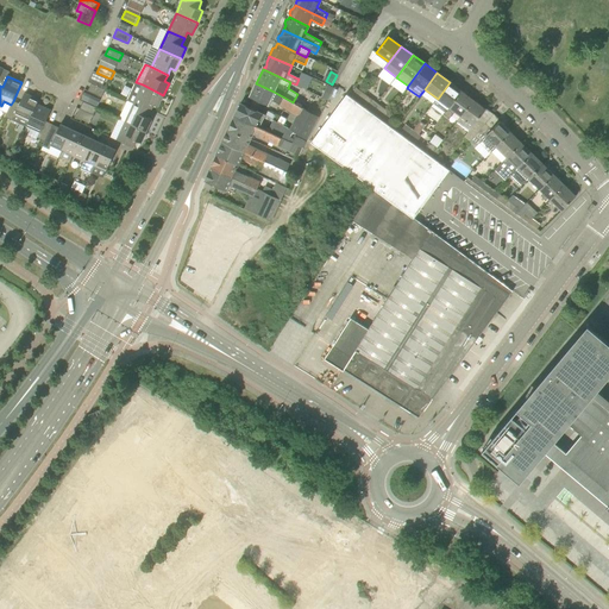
[(158,107),(163,95),(143,85),(136,82),(127,100),(135,104),(151,111),(154,105),(158,107)]
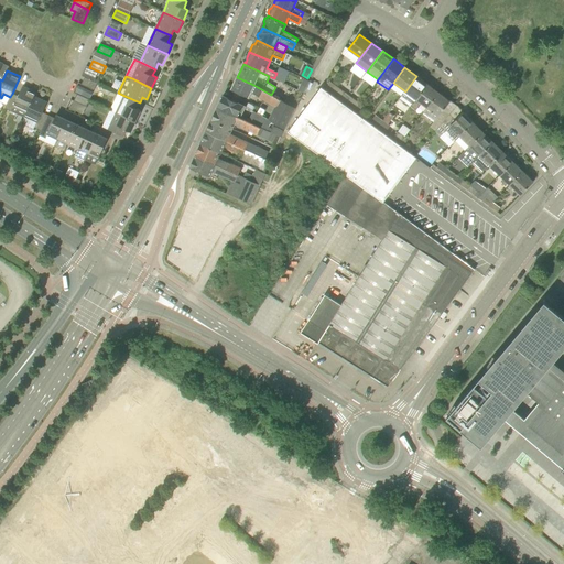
[(411,106),(427,85),(416,76),(405,91),(400,98),(411,106)]
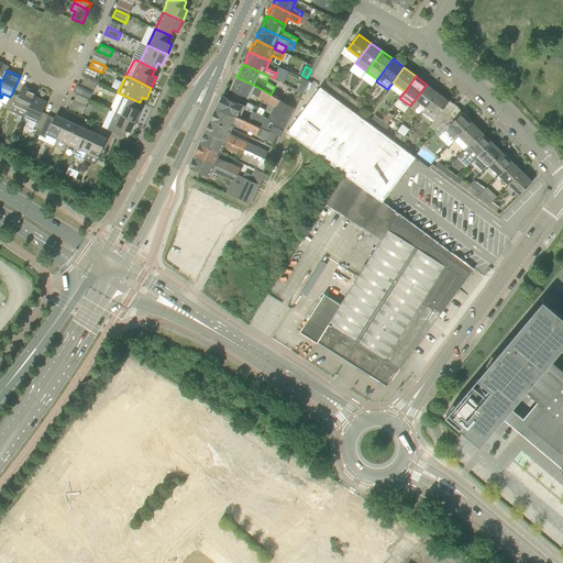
[(95,90),(96,86),(97,83),(94,81),(85,77),(81,84),(95,90)]
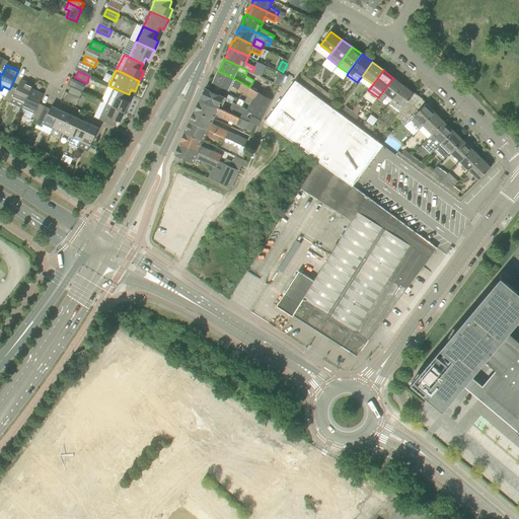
[(213,82),(228,89),(230,84),(238,89),(242,83),(233,78),(218,71),(213,82)]
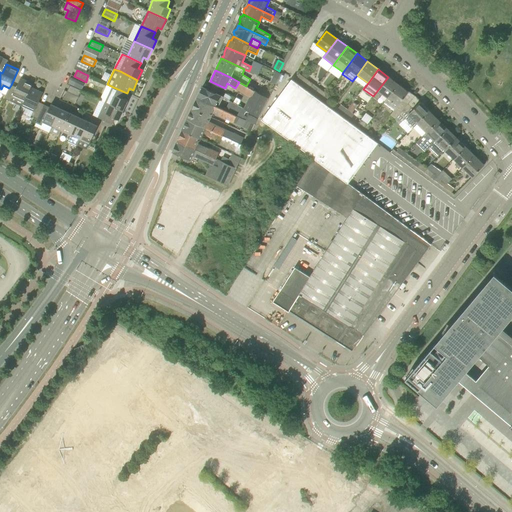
[(275,71),(270,82),(276,84),(281,74),(275,71)]
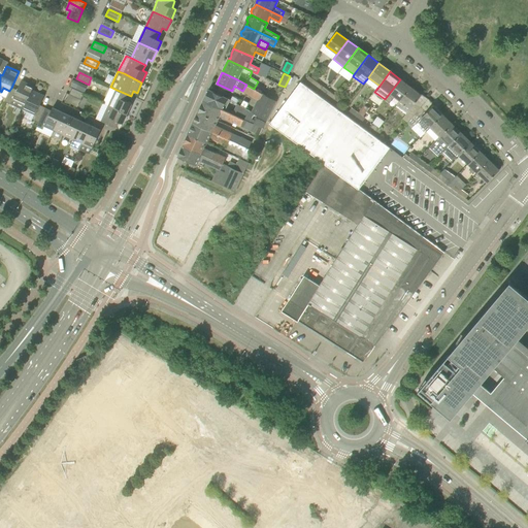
[(309,76),(306,80),(314,86),(317,81),(309,76)]
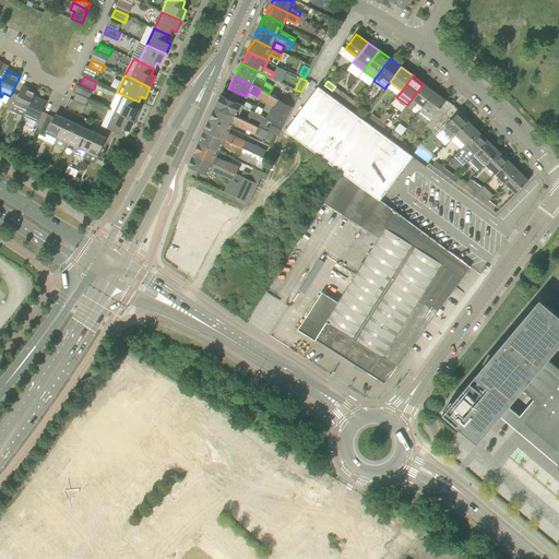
[(435,92),(424,84),(407,105),(413,109),(417,102),(424,107),(435,92)]
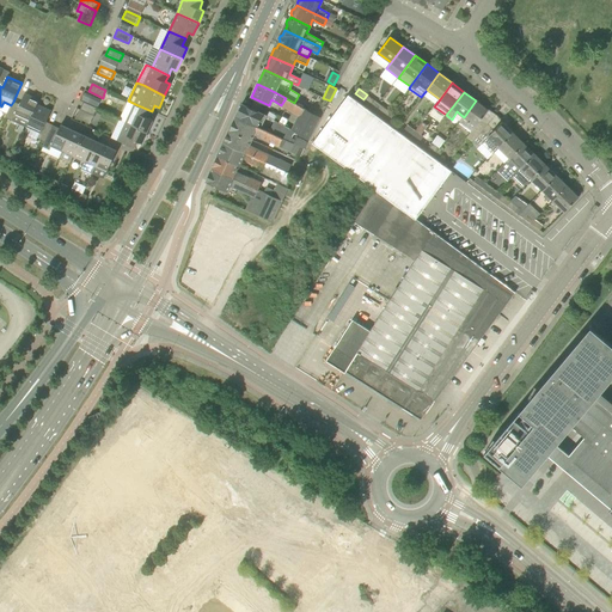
[(26,127),(37,104),(40,101),(25,93),(19,105),(13,102),(11,105),(5,117),(26,127)]
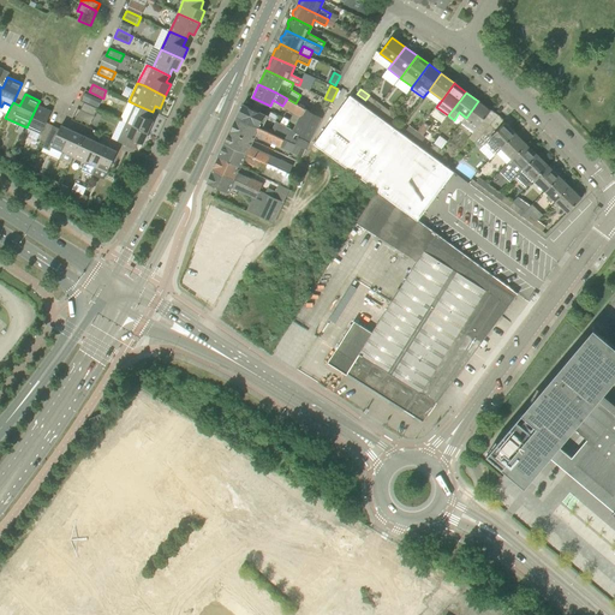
[(85,94),(82,101),(89,103),(93,97),(85,94)]
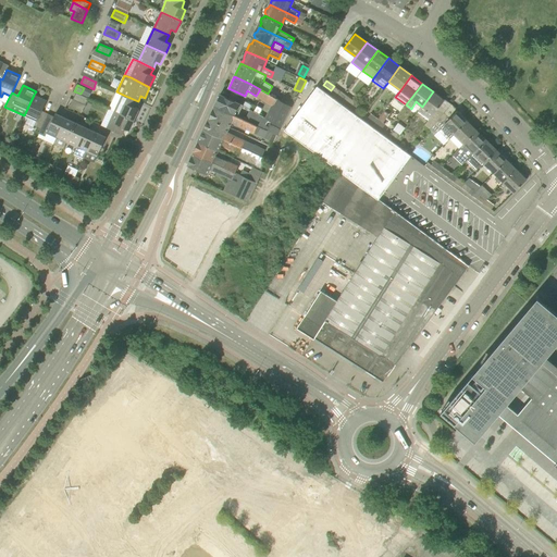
[(403,150),(404,150),(318,86),(285,130),(342,172),(371,194),(396,159),(399,161),(406,152),(403,150)]
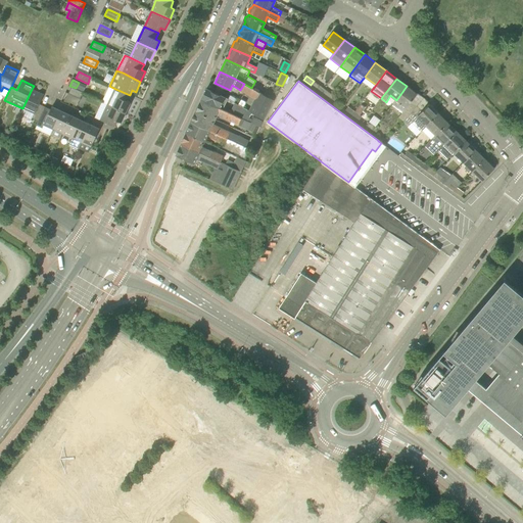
[(324,89),(320,86),(314,81),(311,85),(321,93),(324,89)]
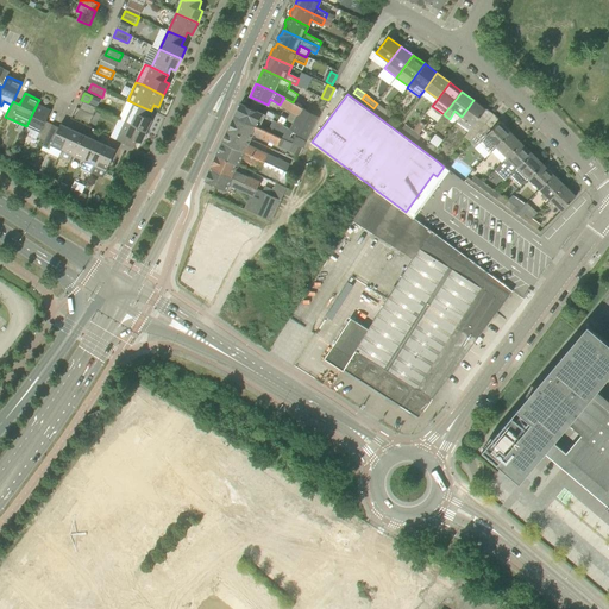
[(280,105),(297,115),(297,117),(302,108),(293,102),(284,98),(280,105)]
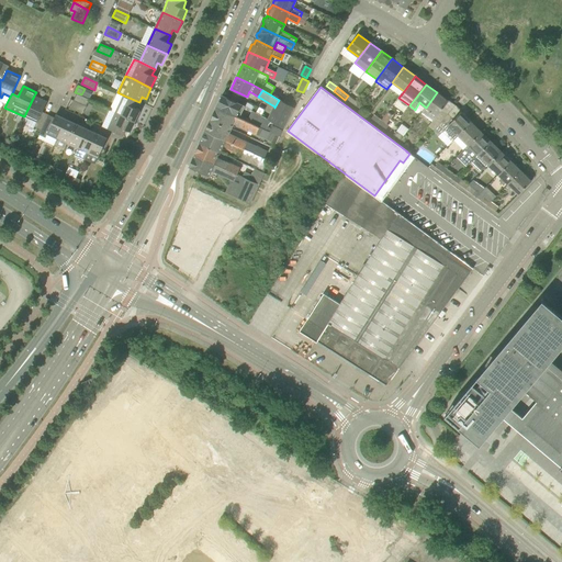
[(110,110),(135,121),(141,111),(136,109),(139,102),(124,96),(117,92),(110,110)]
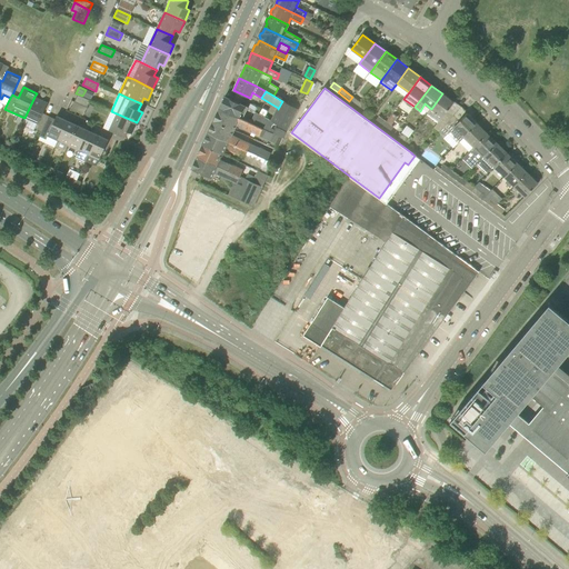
[(448,111),(453,102),(442,93),(431,109),(427,113),(438,122),(435,127),(440,132),(453,116),(448,111)]
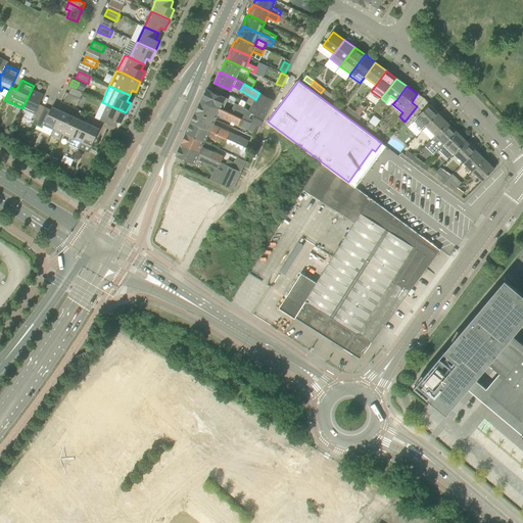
[(72,87),(68,94),(80,99),(83,93),(72,87)]
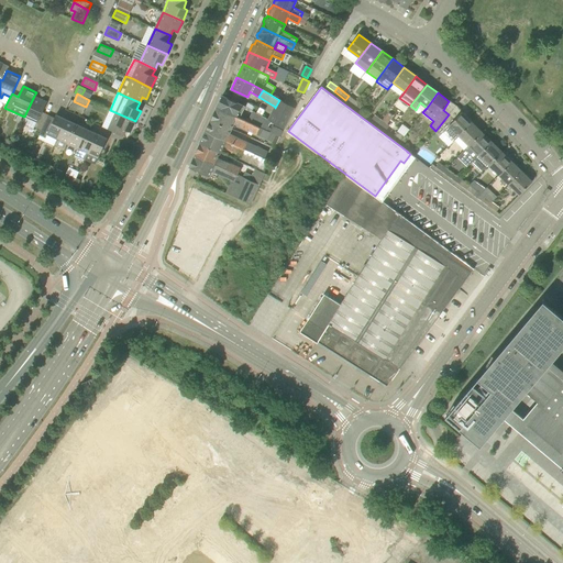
[(43,112),(47,102),(34,96),(24,117),(37,122),(35,127),(42,130),(48,114),(43,112)]
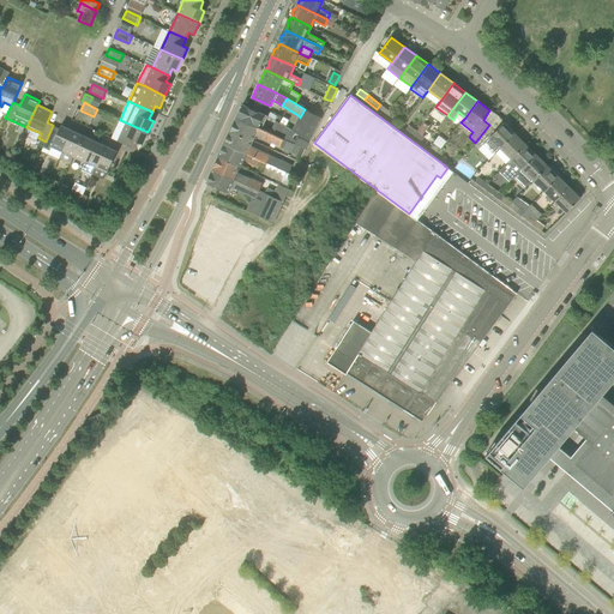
[(293,131),(276,120),(271,128),(264,125),(268,115),(259,112),(252,108),(242,104),(236,119),(269,133),(268,136),(280,140),(281,138),(305,150),(309,143),(298,137),(296,140),(293,138),(295,133),(293,132),(293,131)]
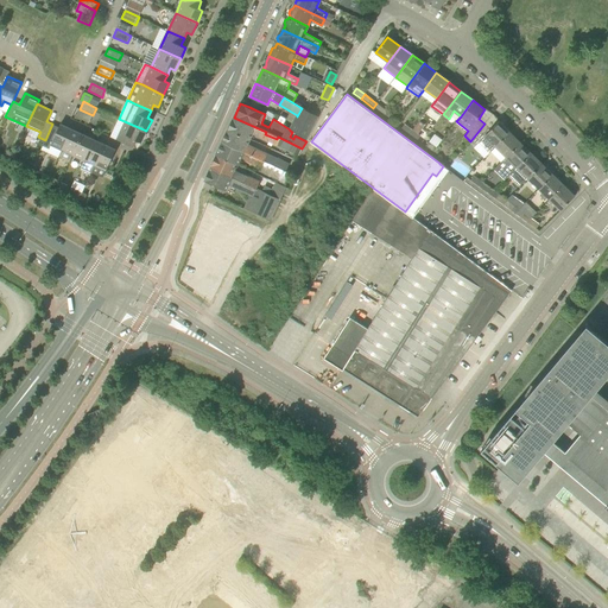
[(388,112),(380,106),(377,103),(373,108),(385,116),(388,112)]
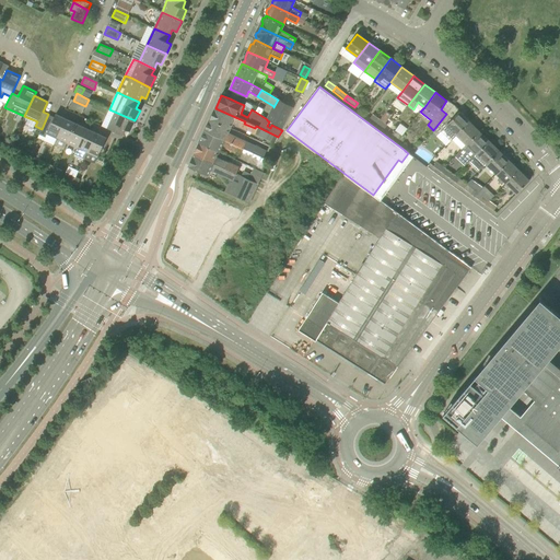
[(273,107),(273,106),(267,119),(282,129),(283,127),(293,107),(279,100),(278,98),(278,100),(273,107)]
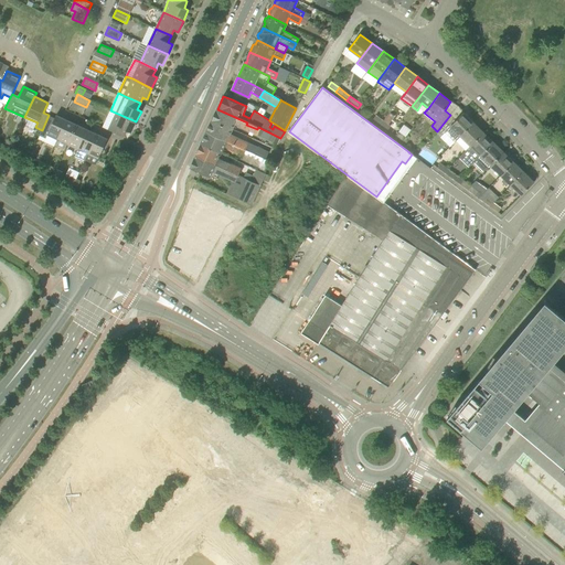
[(361,104),(358,108),(364,114),(368,109),(361,104)]
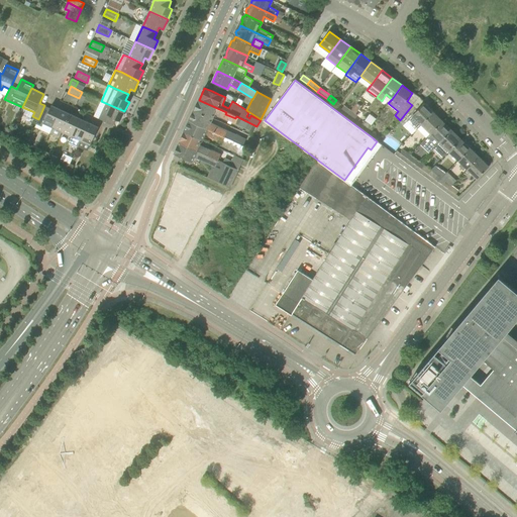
[(235,124),(237,125),(254,132),(256,126),(236,116),(235,118),(225,114),(226,112),(199,100),(194,110),(212,118),(214,114),(235,124)]
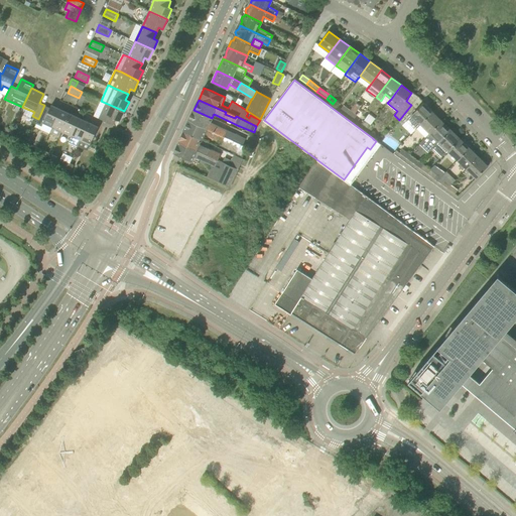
[(94,116),(113,125),(116,119),(120,121),(124,111),(101,101),(94,116)]
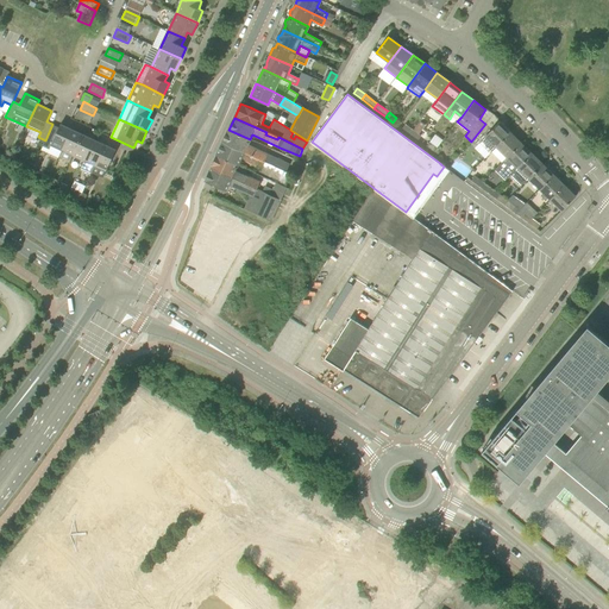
[(510,132),(500,121),(493,130),(485,124),(471,142),(477,145),(479,143),(490,152),(491,151),(496,146),(497,148),(510,132)]
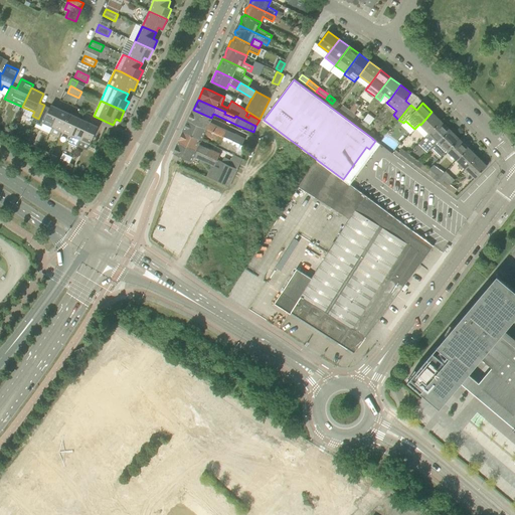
[(61,110),(51,105),(50,108),(44,105),(38,119),(36,123),(41,126),(40,129),(49,133),(61,110)]
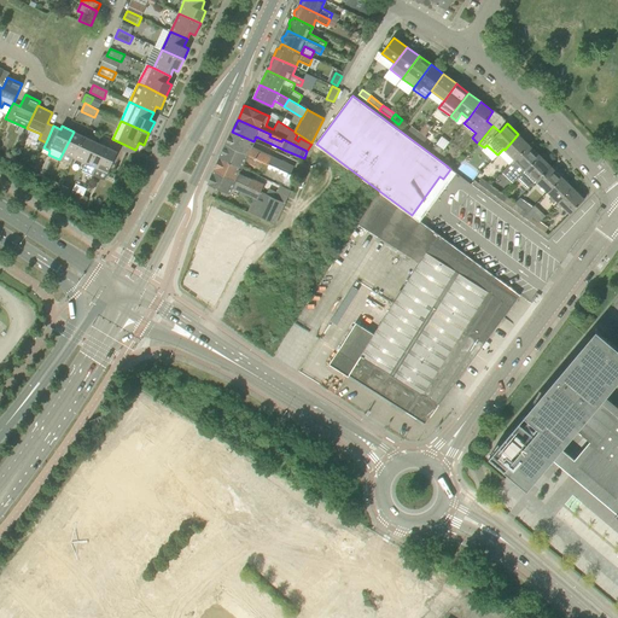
[(417,138),(420,133),(412,126),(408,132),(417,138)]
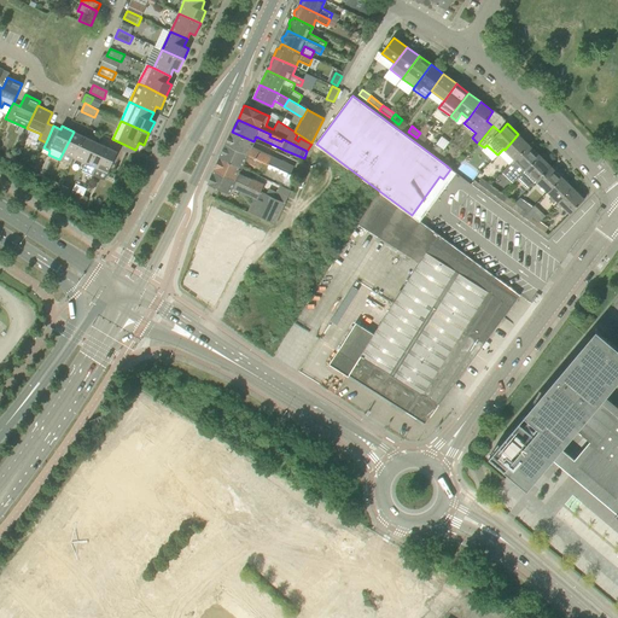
[(75,158),(85,136),(74,132),(59,159),(70,164),(74,158),(75,158)]
